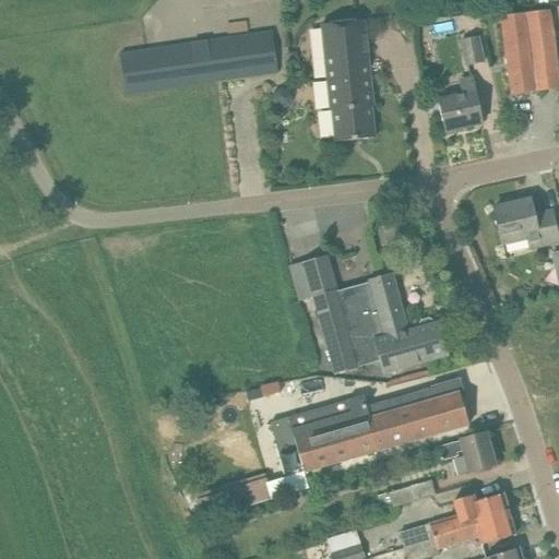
[(558,88),(558,76),(550,10),(502,16),(512,95),(558,88)]
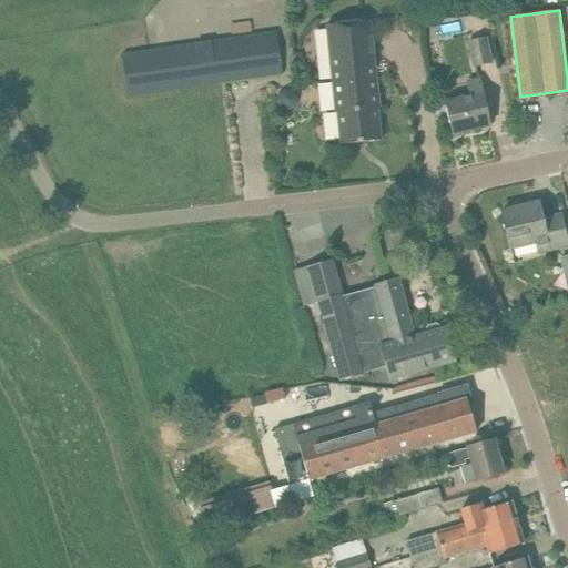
[(371,20),(326,26),(336,112),(337,112),(342,144),(382,140),(378,108),(379,108),(374,52),(375,52),(373,34),(372,34),(371,20)]
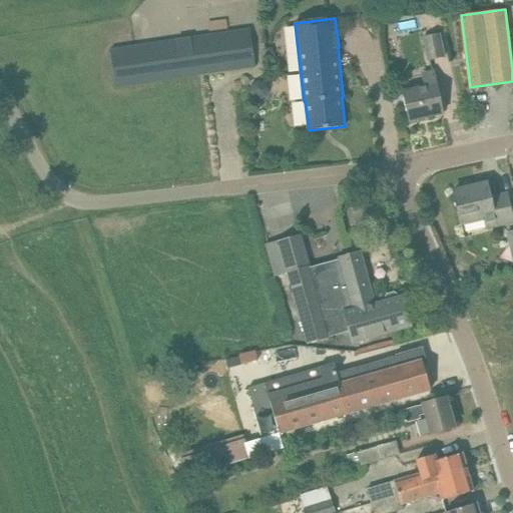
[(250,29),(112,49),(111,49),(117,87),(255,67),(250,29)]
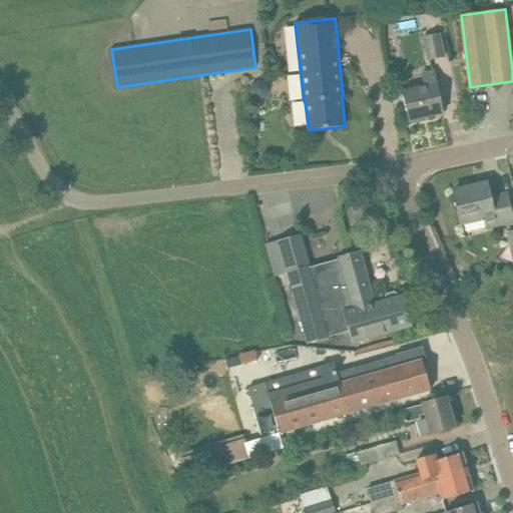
[(444,57),(439,34),(424,37),(430,60),(444,57)]
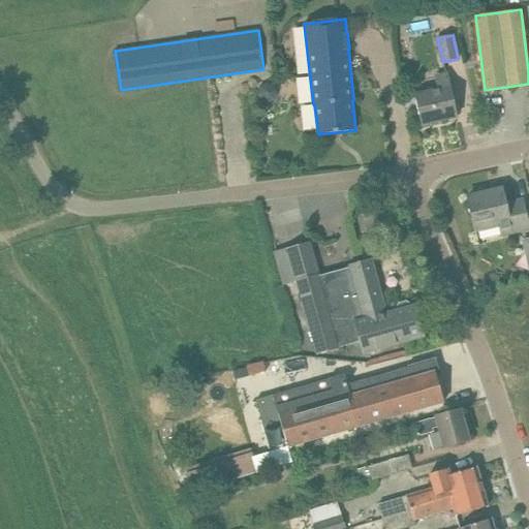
[(438,90),(415,94),(422,124),(458,116),(448,74),(435,76),(438,90)]
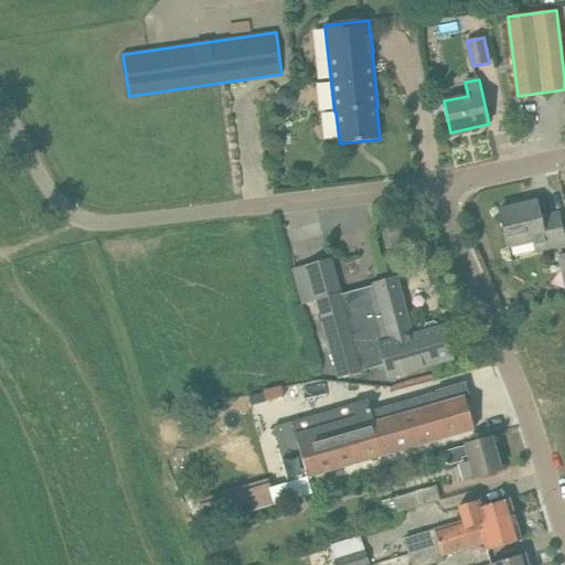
[(295,107),(297,99),(294,92),(286,88),(278,93),(275,100),(280,108),(287,112),(295,107)]
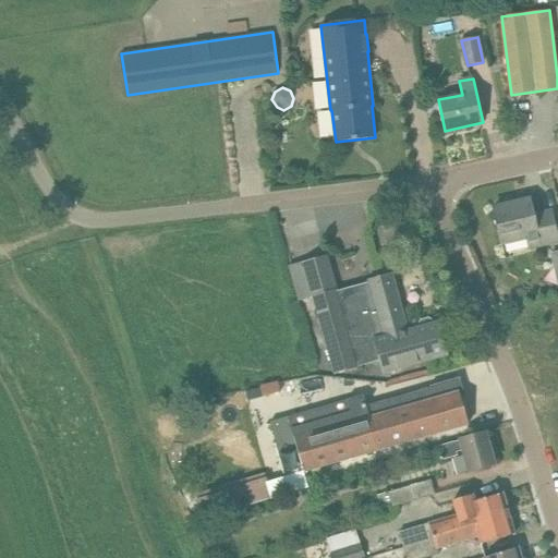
[(530,198),(494,207),(502,243),(528,238),(530,247),(557,241),(557,235),(552,210),(533,215),(530,198)]
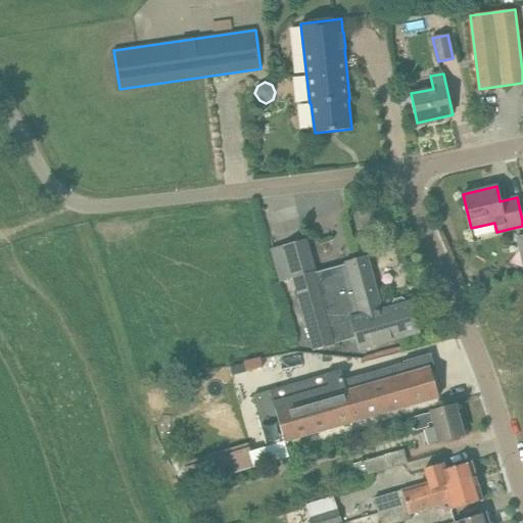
[(392,304),(393,306),(382,310),(367,256),(345,263),(346,265),(316,273),(306,241),(285,246),(314,351),(335,344),(334,343),(357,337),(360,349),(419,332),(410,301),(408,302),(407,300),(401,297),(394,299),(392,304)]
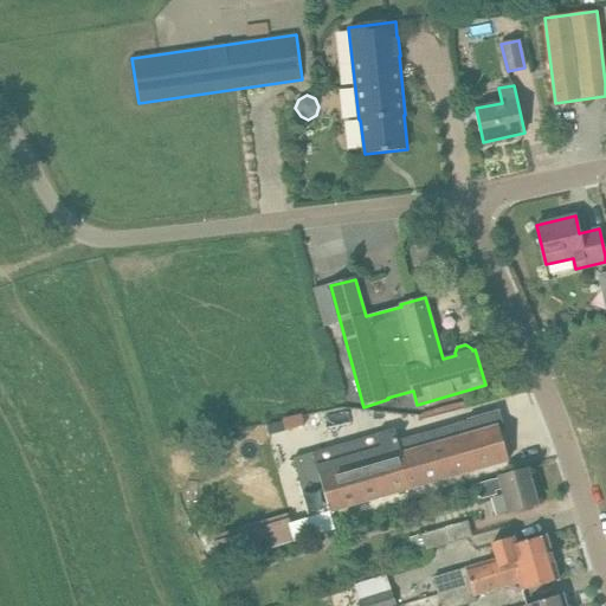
[(394,430),(295,457),(310,513),(329,508),(330,511),(509,461),(508,458),(507,458),(498,430),(504,427),(500,410),(466,419),(466,420),(397,440),(394,430)]
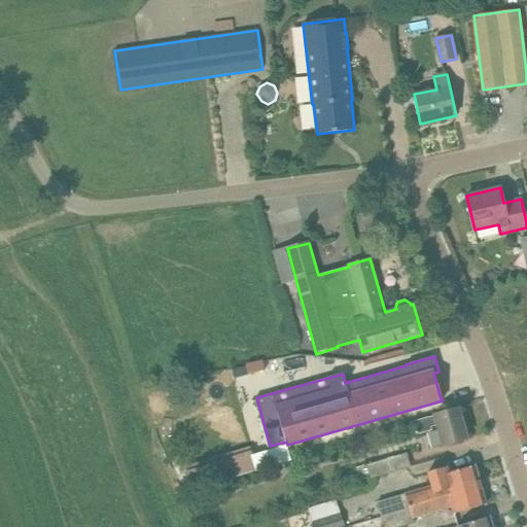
[(258,360),(246,363),(248,374),(260,371),(258,360)]
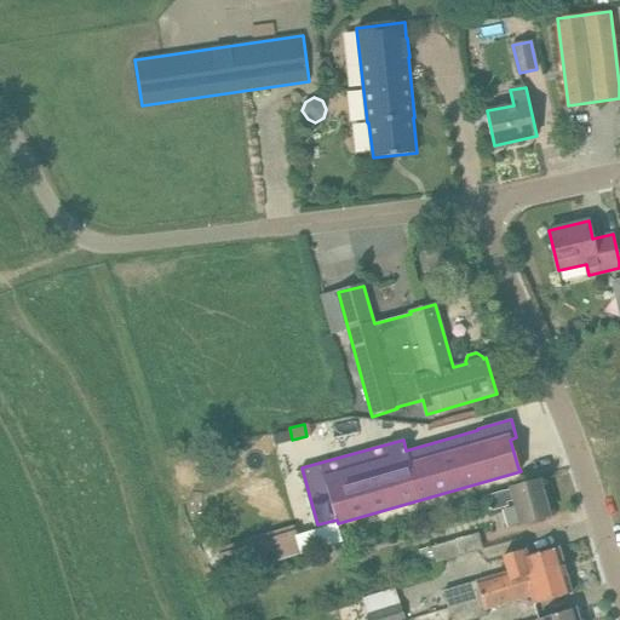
[(539,481),(486,495),(489,511),(509,506),(507,503),(515,500),(522,524),(550,516),(539,481)]
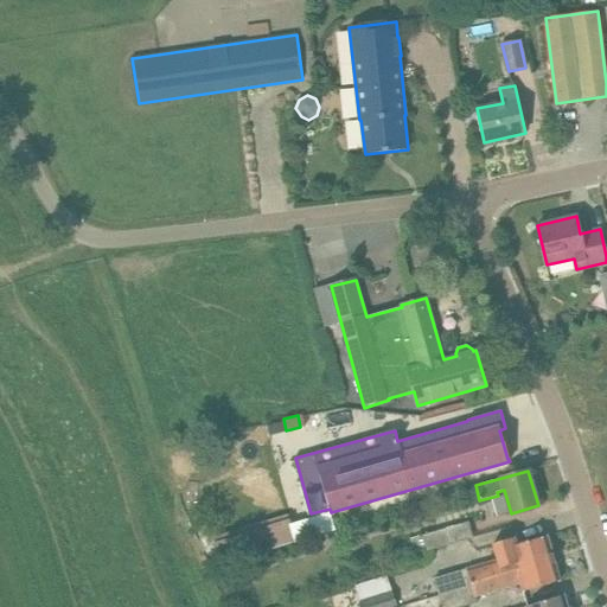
[(283,515),(246,525),(251,549),(291,538),(283,515)]
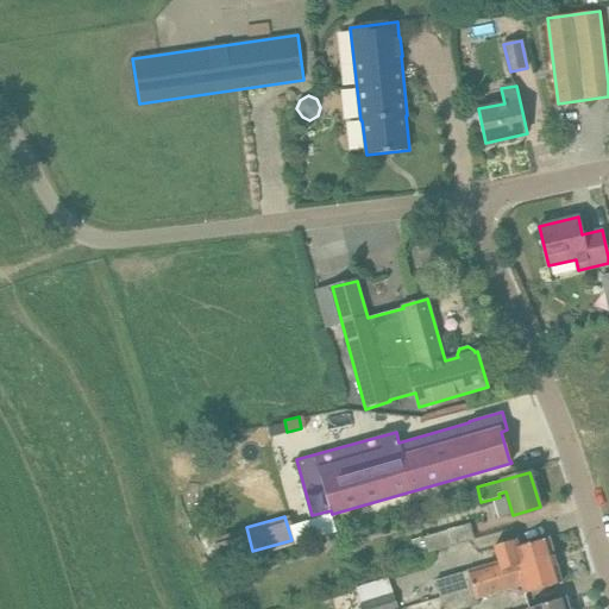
[(470,522),(412,540),(416,557),(475,538),(470,522)]
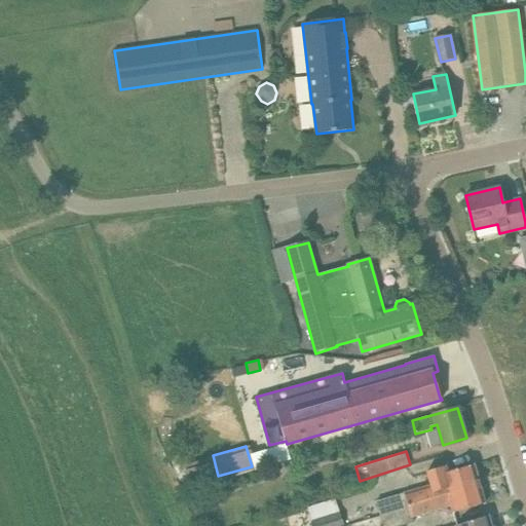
[(178,465),(184,486),(217,477),(211,456),(178,465)]
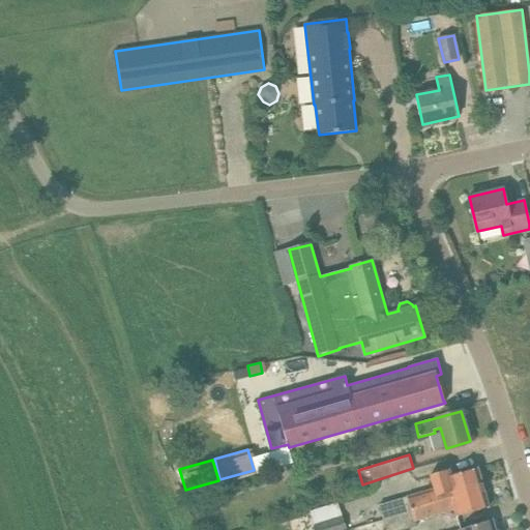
[(380,504),(383,518),(439,500),(438,495),(466,488),(466,489),(482,484),(477,468),(451,476),(449,469),(431,475),(435,489),(380,504)]
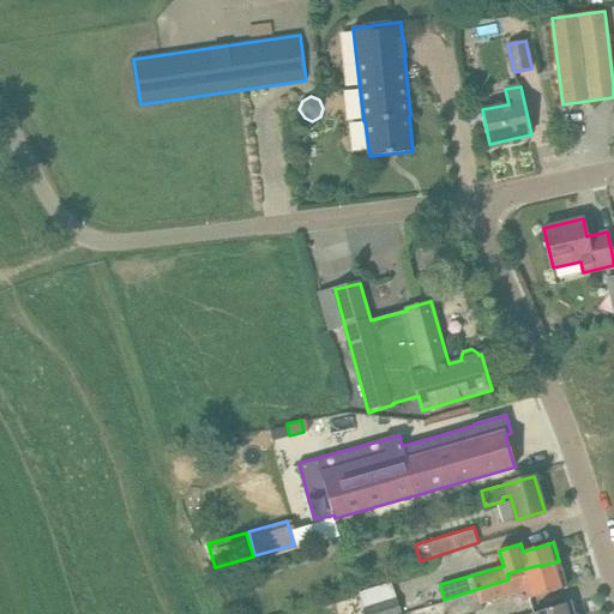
[(509,579),(444,600),(447,613),(461,613),(483,608),(481,603),(527,590),(529,599),(566,588),(559,561),(540,566),(540,565),(507,573),(509,579)]
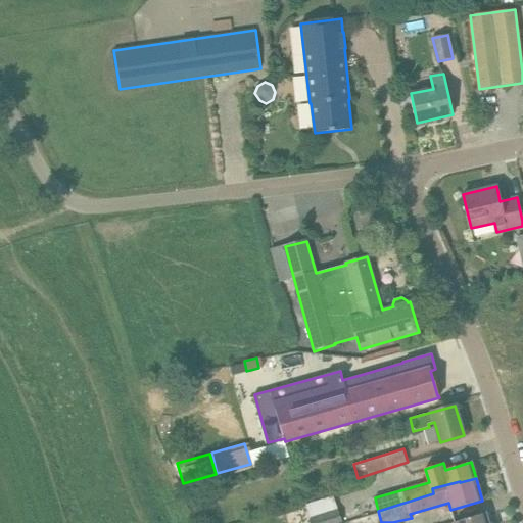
[(340,522),(342,522),(333,494),(305,504),(312,522),(340,522)]
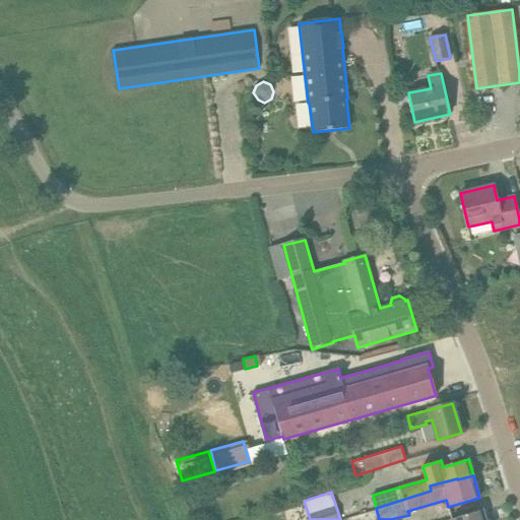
[(452,519),(485,519),(483,510),(482,510),(452,519)]
